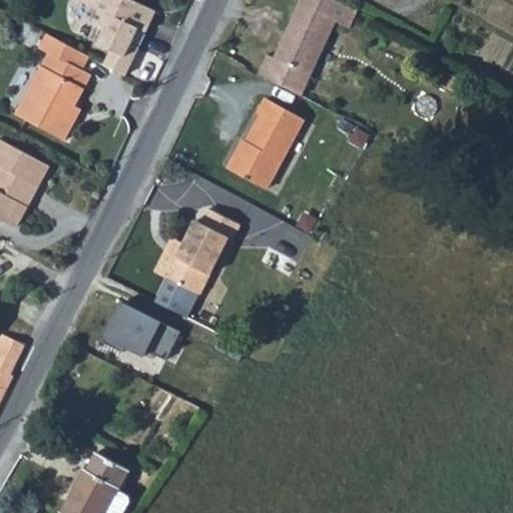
[(156,11),(133,0),(79,0),(99,10),(93,24),(105,29),(98,44),(112,50),(105,64),(127,75),(140,47),(132,43),(139,29),(147,32),(156,11)]
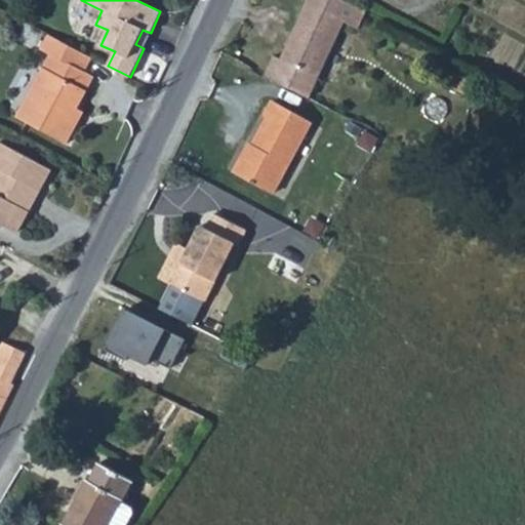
[(272,54),(264,74),(308,97),(341,22),(355,28),(363,8),(346,0),(305,0),(279,58),(272,54)]
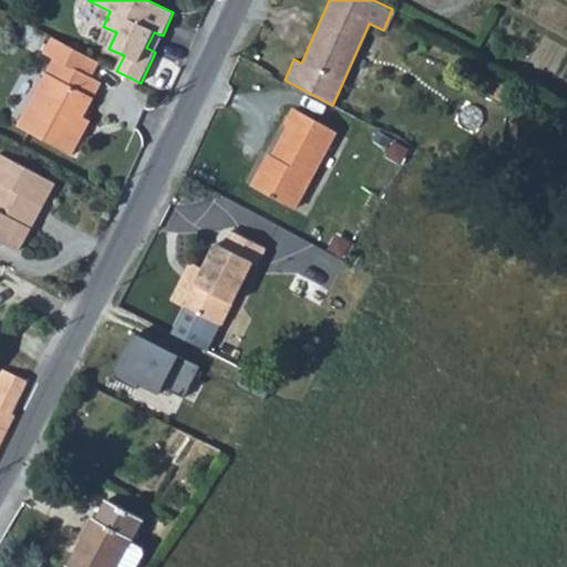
[(146,48),(155,52),(163,35),(154,32),(146,48)]
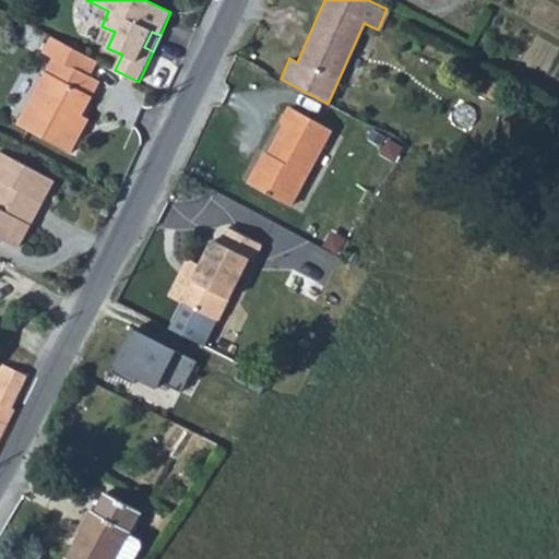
[(83,130),(75,126),(81,115),(98,82),(90,76),(97,61),(49,35),(42,51),(54,58),(18,125),(70,153),(83,130)]
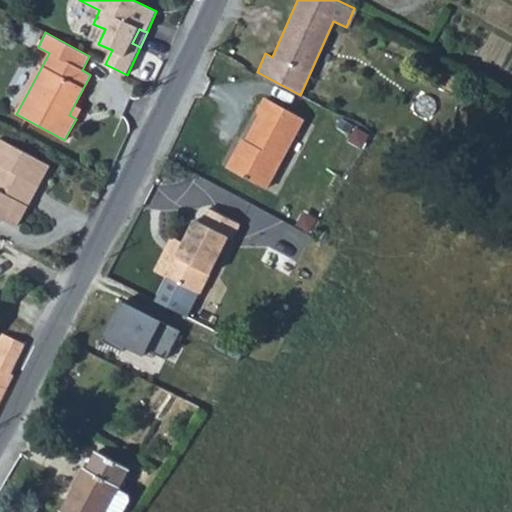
[(242,150),(238,148),(227,167),(264,188),(302,118),(265,98),(257,112),(260,114),(246,141),(242,150)]
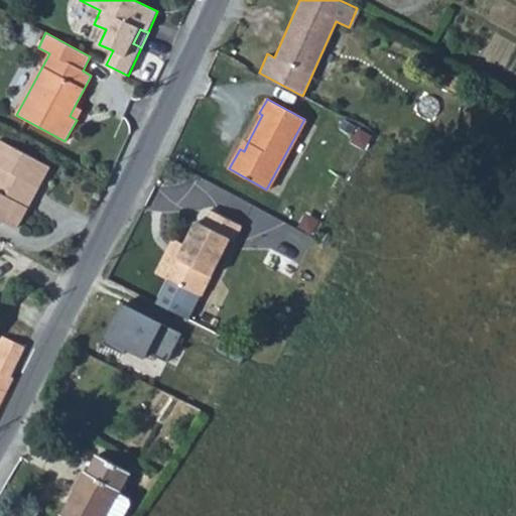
[(75,106),(70,116),(77,120),(82,110),(75,106)]
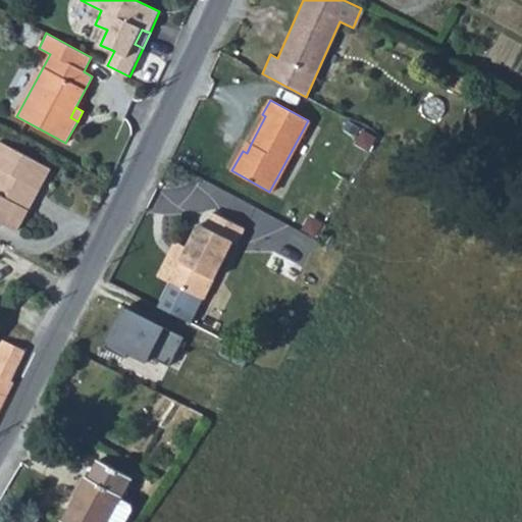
[(0,222),(15,231),(28,209),(21,206),(32,187),(38,191),(50,168),(0,142),(0,170),(2,171),(0,175),(0,222)]
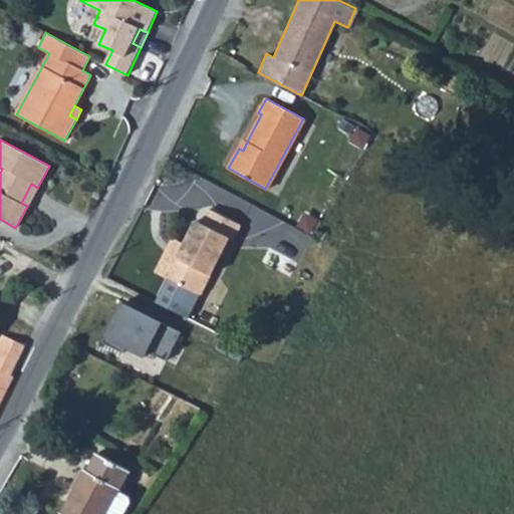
[(243,140),(239,149),(243,151),(247,142),(243,140)]
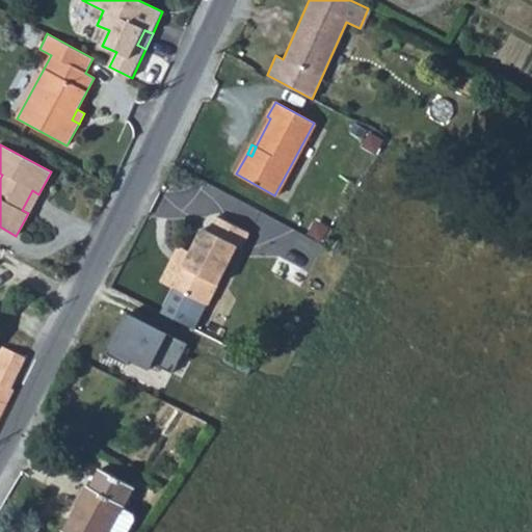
[(22,210),(28,213),(38,194),(32,190),(22,210)]
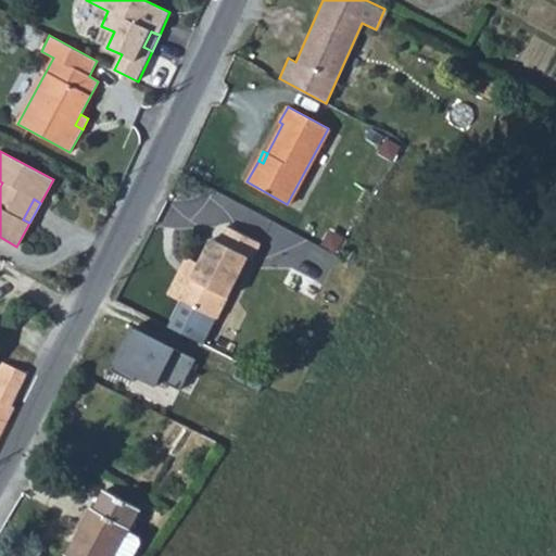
[(199,265),(180,300),(168,324),(203,341),(247,257),(251,260),(260,243),(227,226),(218,241),(213,239),(199,265)]
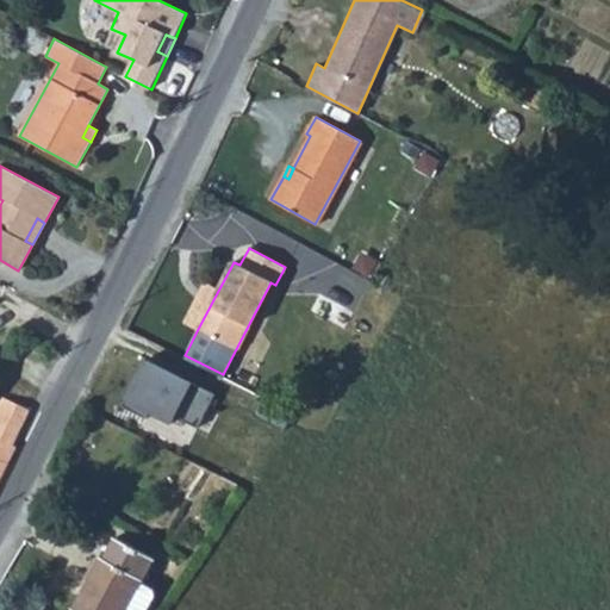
[(185,322),(198,329),(218,291),(205,284),(185,322)]
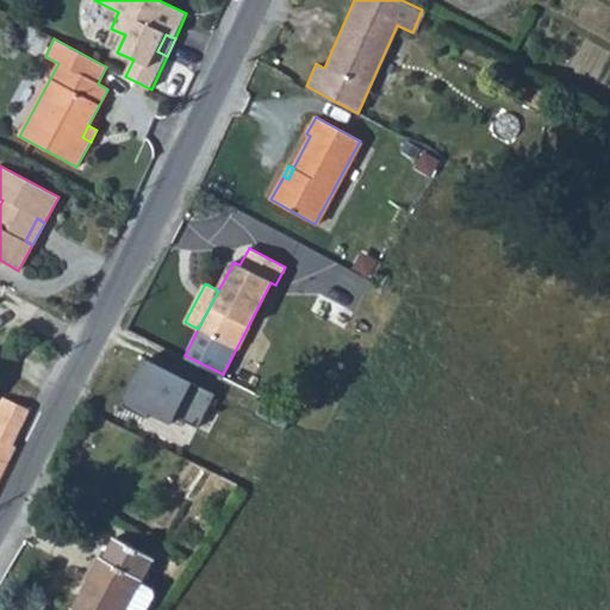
[(190,378),(139,353),(118,394),(119,396),(117,400),(142,412),(144,408),(166,419),(170,412),(192,423),(209,390),(188,379),(190,378)]
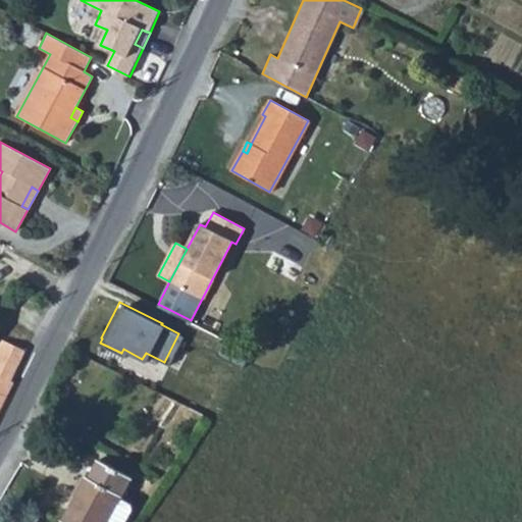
[(0,407),(12,382),(9,380),(23,352),(2,342),(0,346),(0,407)]
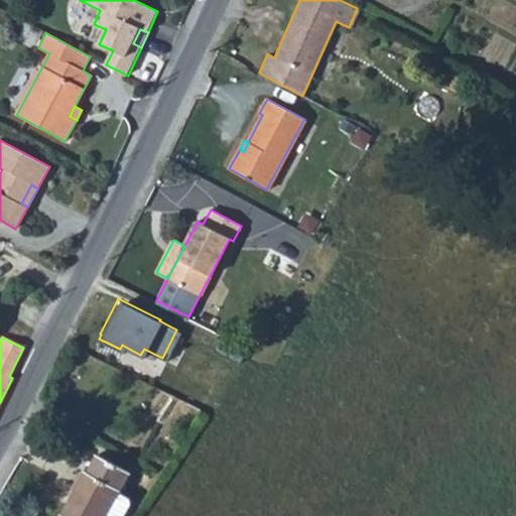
[(82,472),(58,514),(61,515),(121,515),(130,502),(128,498),(118,492),(129,474),(95,455),(85,473),(82,472)]
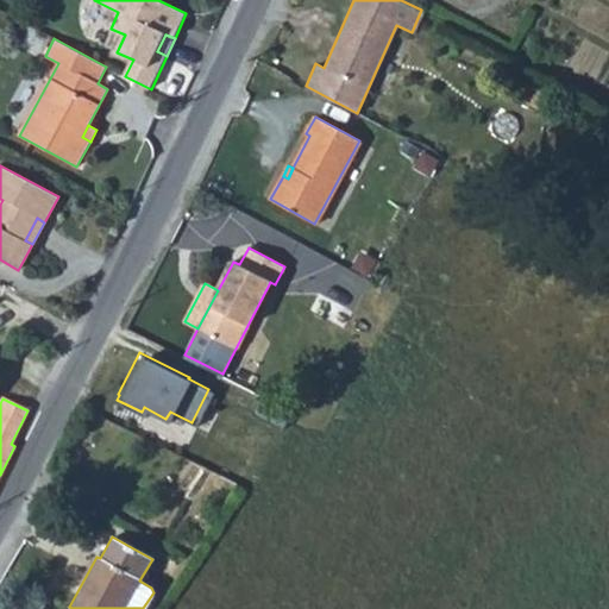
All buildings are outlined.
